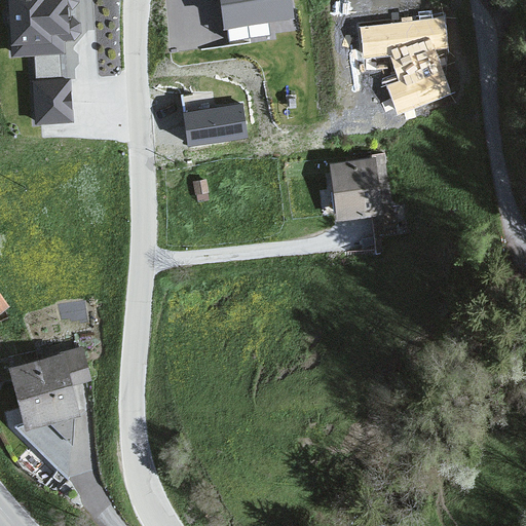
[(64,0),(0,0),(0,55),(67,55),(64,0)]
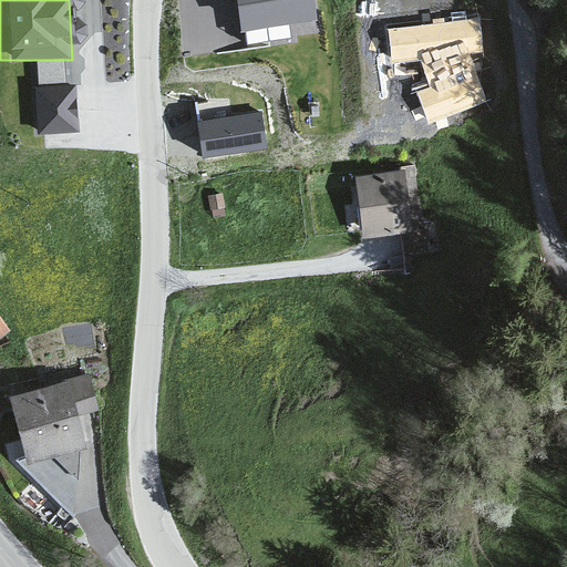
[(316,0),(234,0),(238,31),(319,20),(316,0)]
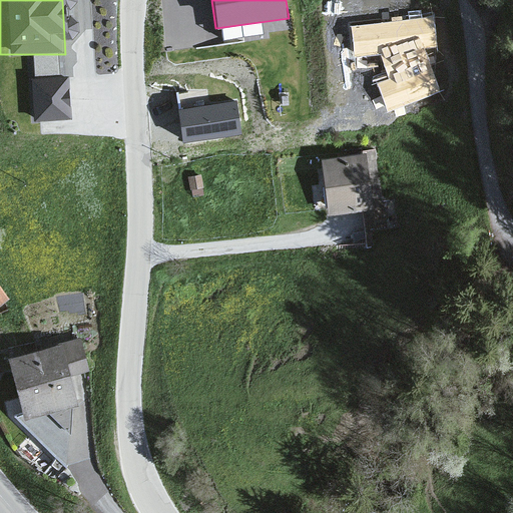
[(68,83),(29,82),(31,125),(70,121),(68,83)]
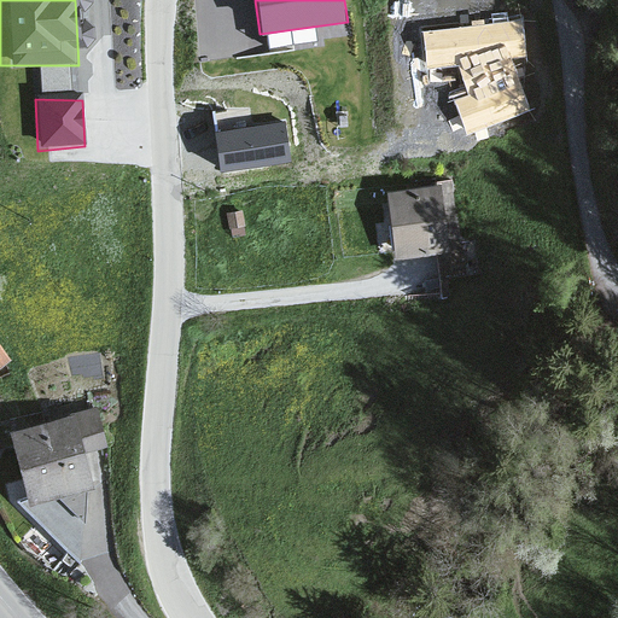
[(254,109),(219,114),(225,173),(292,165),(287,122),(256,126),(254,109)]
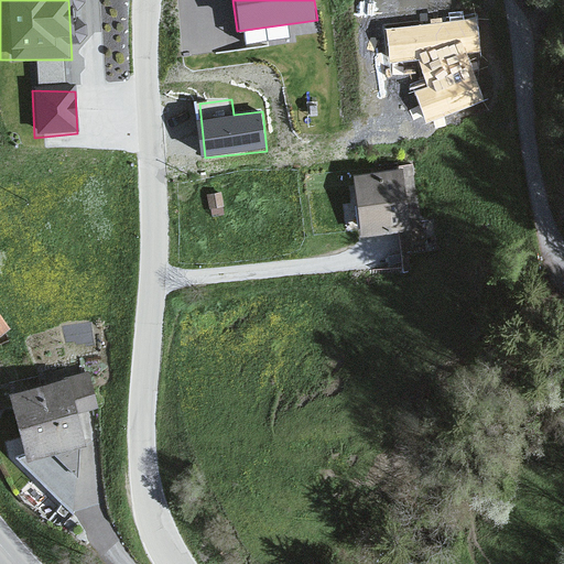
[(397,163),(348,172),(357,236),(412,228),(397,163)]
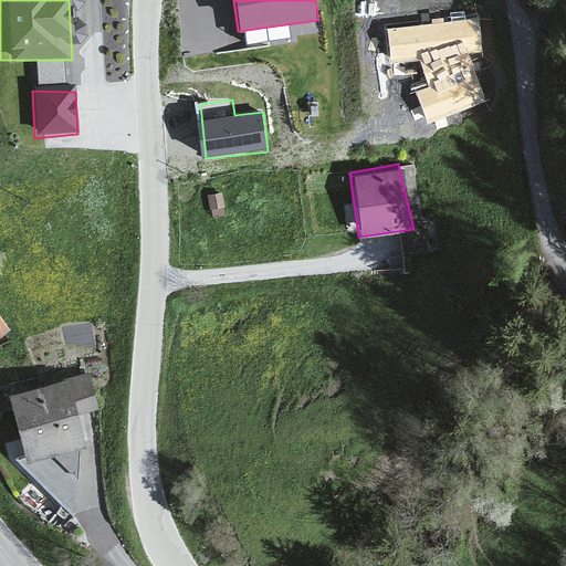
[(0,337),(9,332),(0,321),(0,337)]
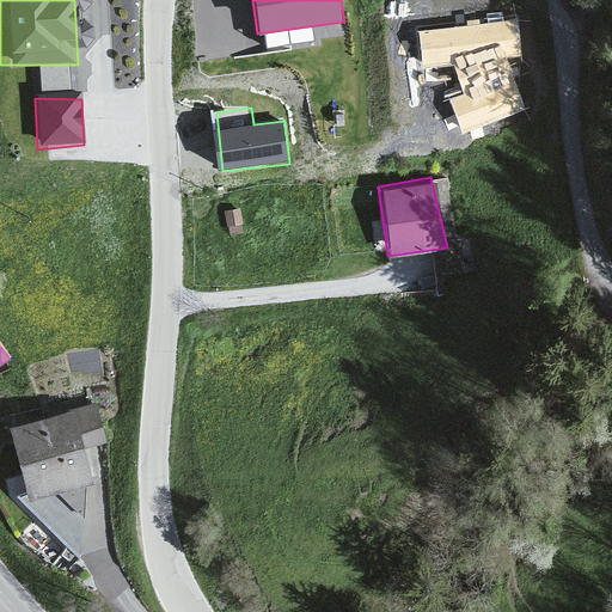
[(85,402),(8,429),(29,503),(92,488),(84,456),(106,448),(85,402)]
